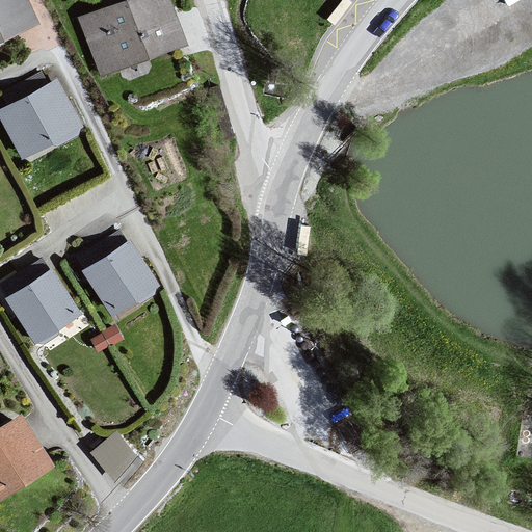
[(27,0),(0,0),(0,41),(37,23),(27,0)]
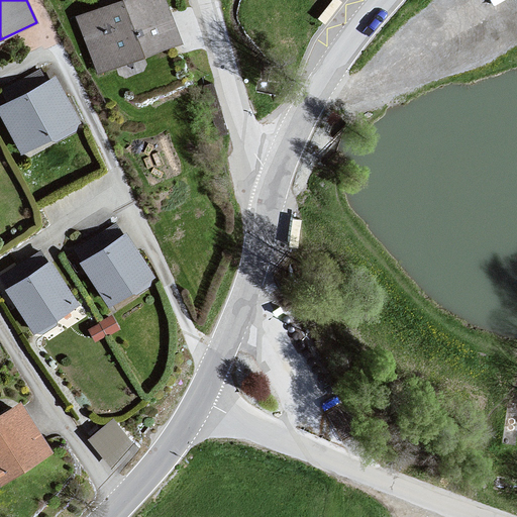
[(168,0),(122,0),(75,15),(95,75),(183,43),(168,0)]
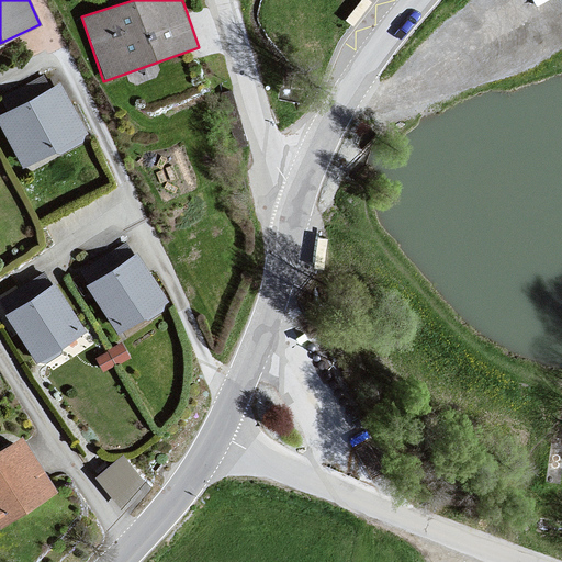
[(58,85),(0,114),(0,128),(21,168),(85,136),(58,85)]
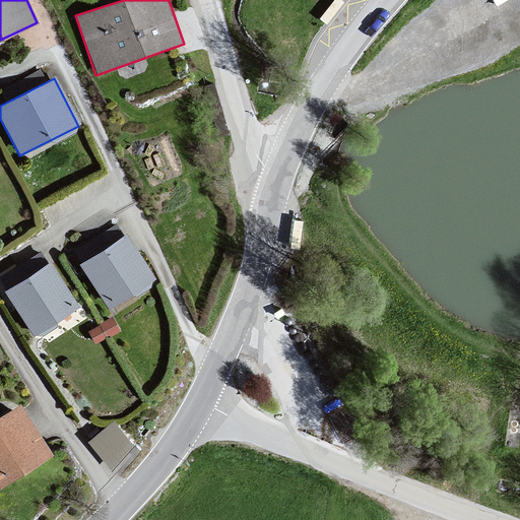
[(124,236),(79,266),(108,311),(152,278),(124,236)]
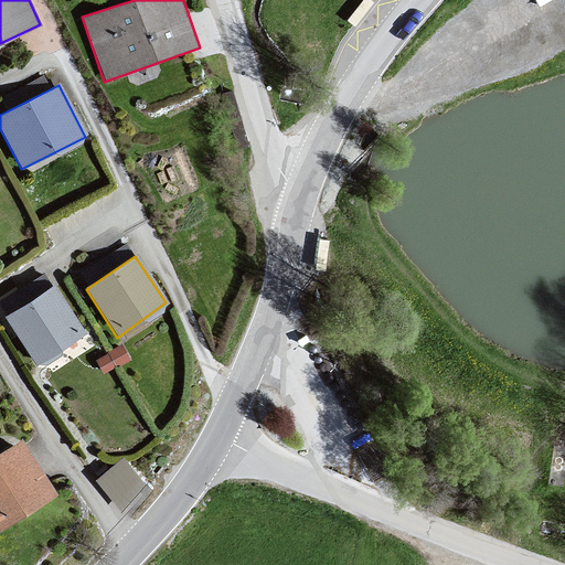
[(52,287),(6,319),(35,366),(83,334),(52,287)]
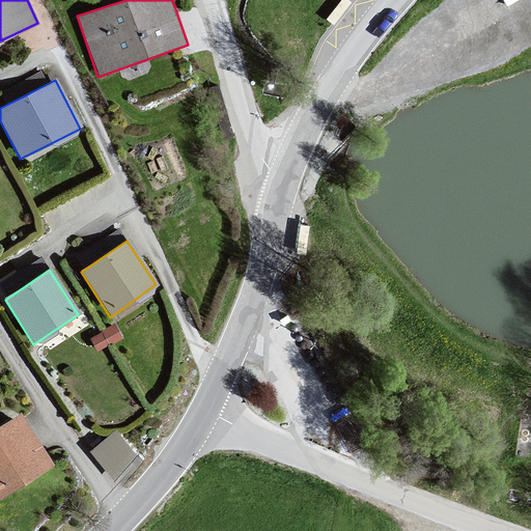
[(24,416),(0,429),(0,505),(60,468),(24,416)]
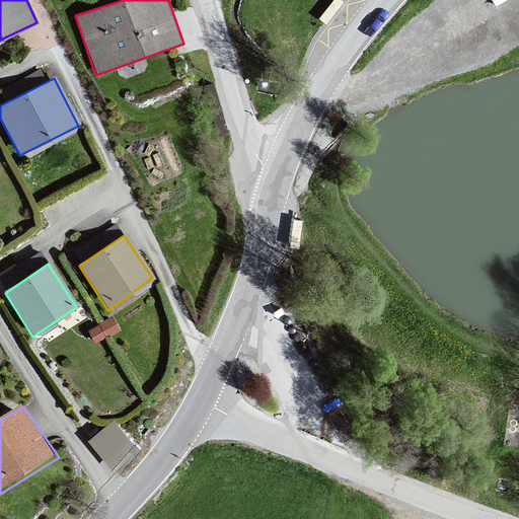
[(88,435),(109,460),(134,439),(114,415),(88,435)]
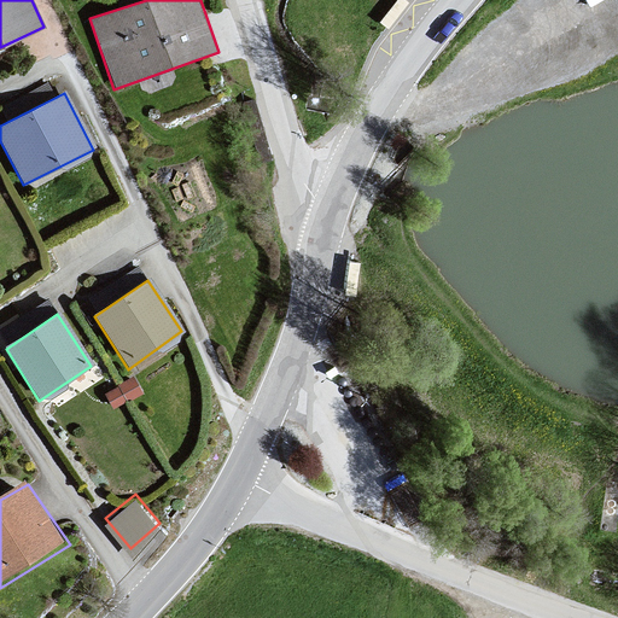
All buildings are outlined.
